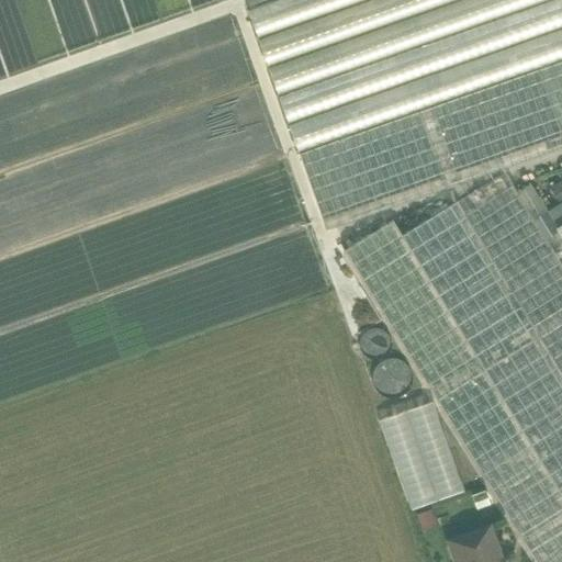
[(561,60),(299,154),(325,231),(561,147),(561,60)]
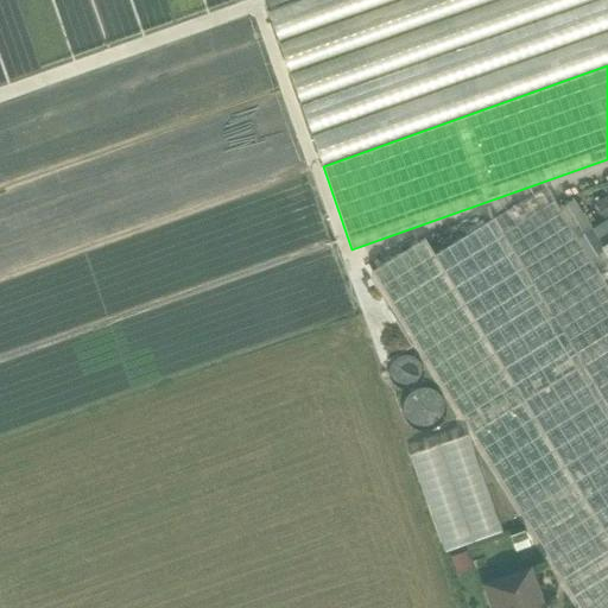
[(545,187),(494,219),(502,233),(555,202),(545,187)]
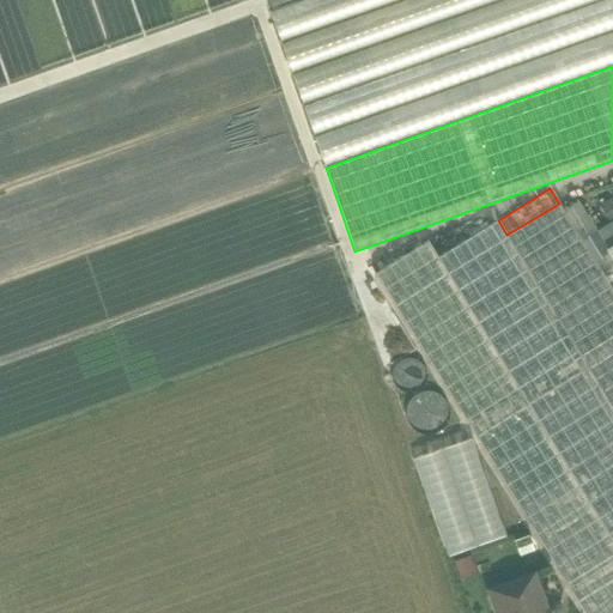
[(612,220),(612,195),(598,206),(610,223),(612,220)]
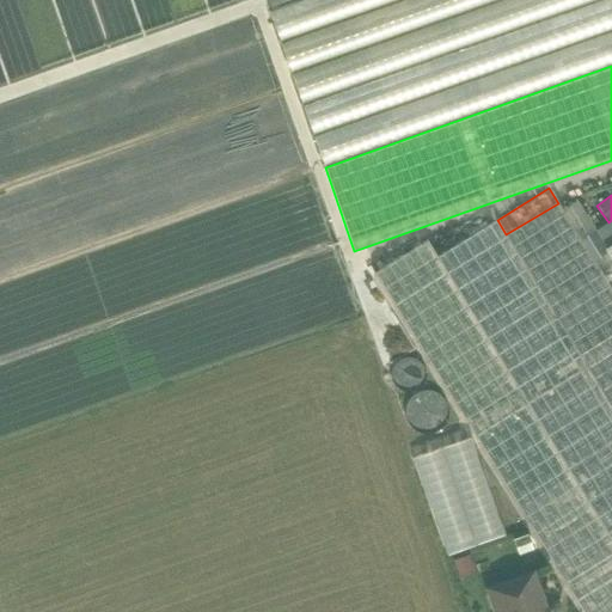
[(576,200),(558,203),(582,242),(597,233),(576,200)]
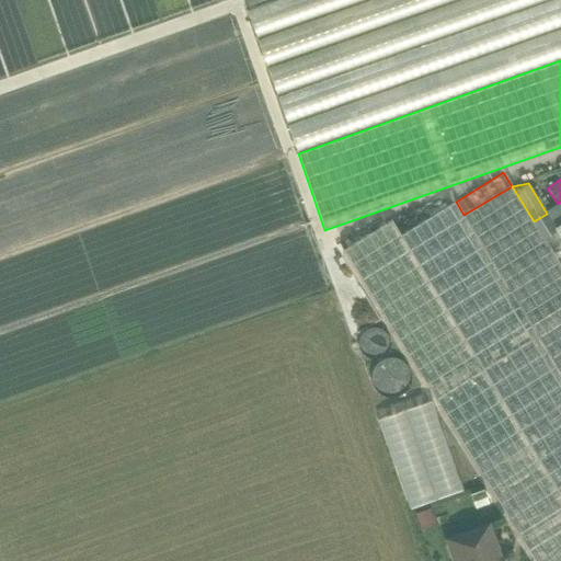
[(343,250),(534,560),(560,560),(560,266),(544,238),(534,221),(512,186),(464,215),(456,202),(401,236),(391,220),(343,250)]
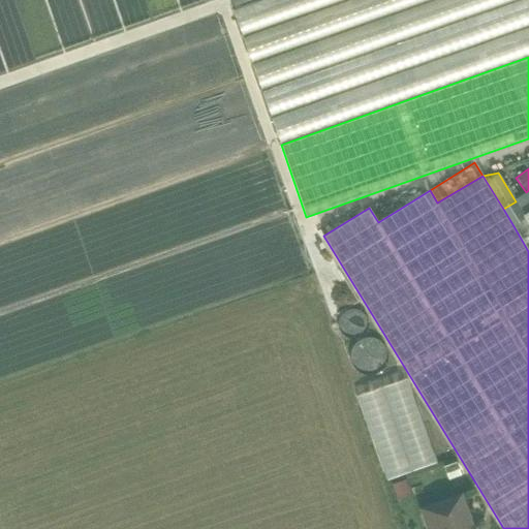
[(525,217),(528,222),(528,192),(516,201),(525,217)]
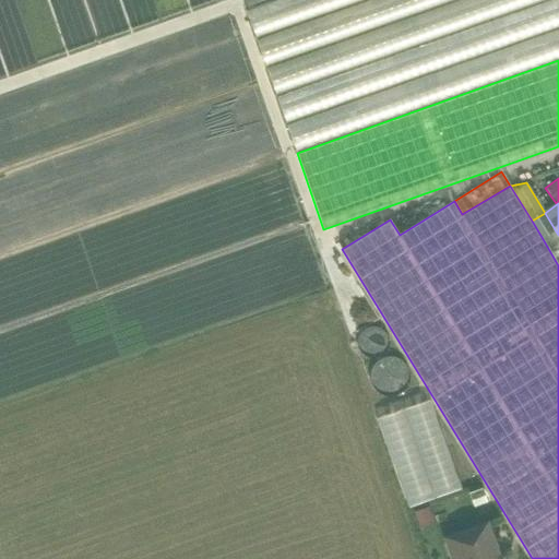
[(532,221),(542,237),(555,229),(545,213),(532,221)]
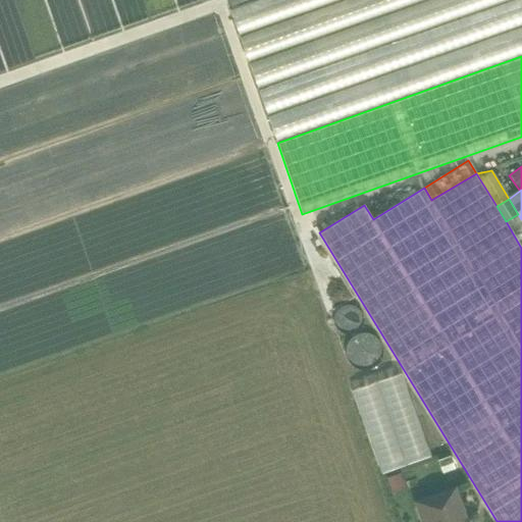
[(521,219),(518,214),(506,221),(521,248),(521,219)]
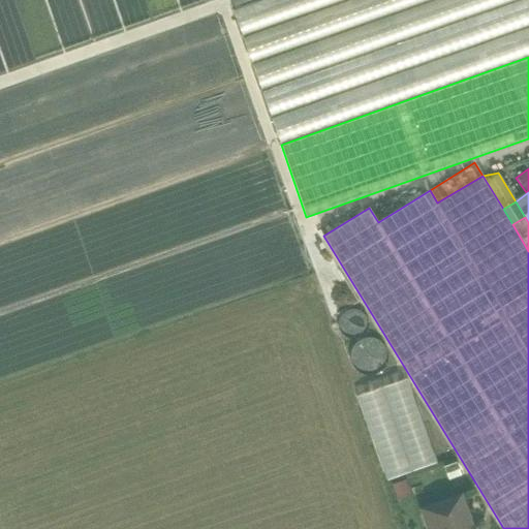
[(343,314),(339,329),(349,339),(364,335),(367,320),(356,310),(343,314)]
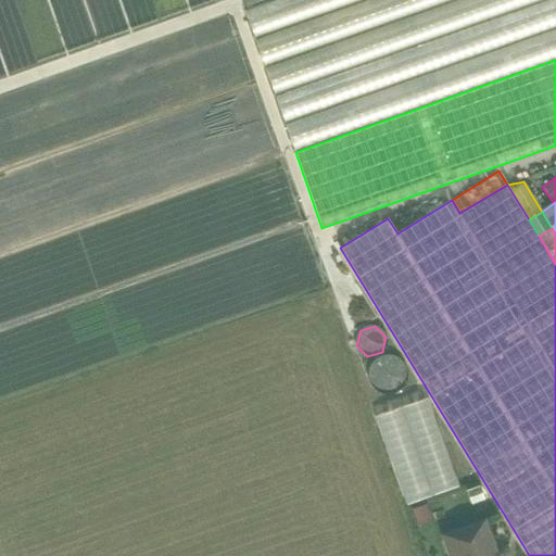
[(370,366),(369,381),(379,392),(394,393),(405,383),(406,368),(396,357),(381,356),(370,366)]
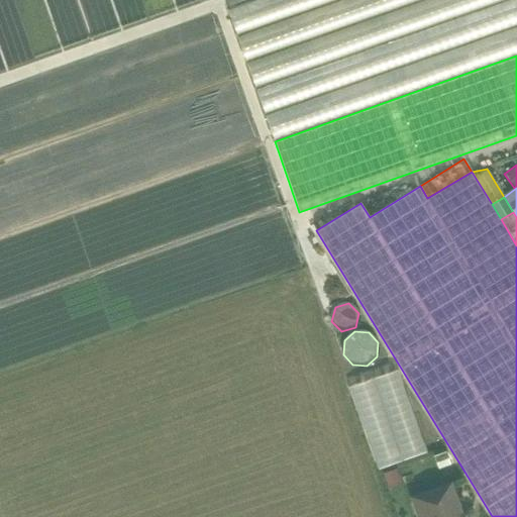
[(397,368),(346,384),(374,468),(424,451),(397,368)]
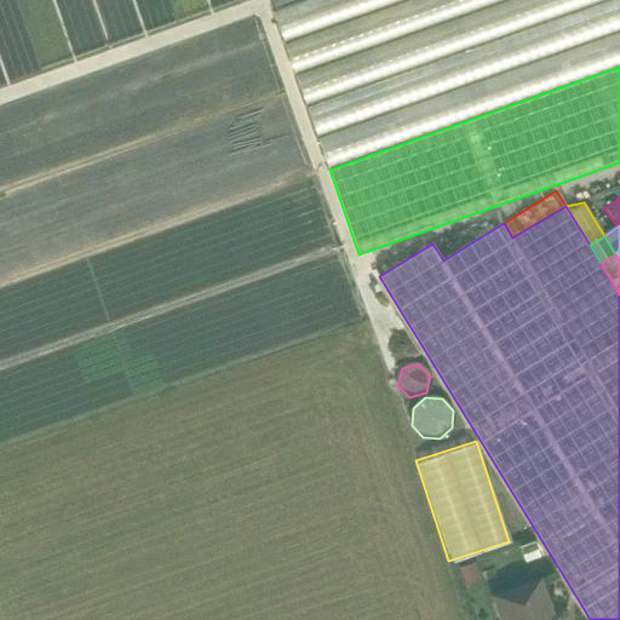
[(540,558),(534,541),(518,547),(526,563),(540,558)]
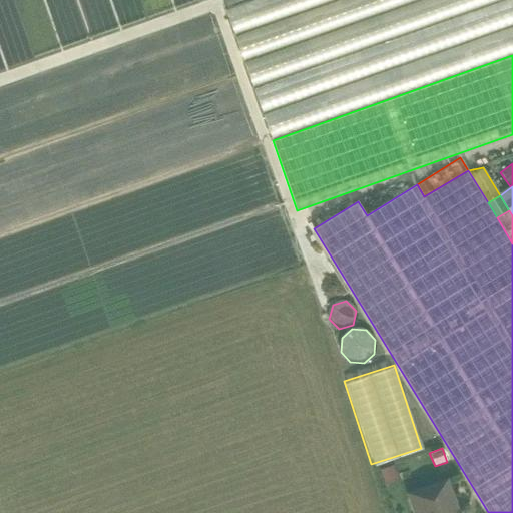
[(399,480),(393,465),(379,470),(384,485),(399,480)]
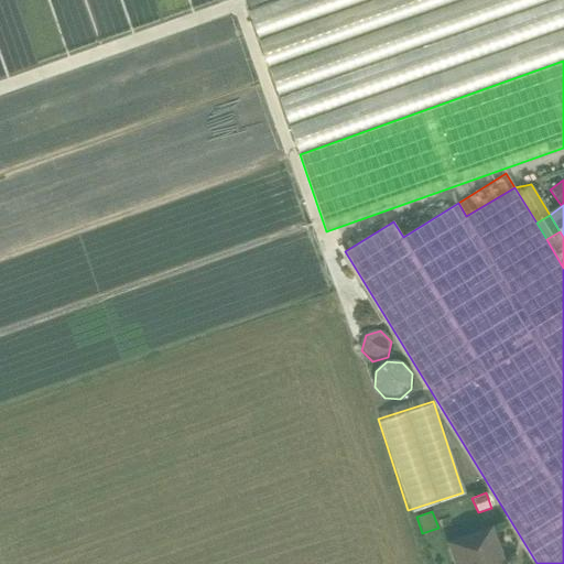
[(507,563),(502,561),(491,529),(448,543),(456,563),(507,563)]
